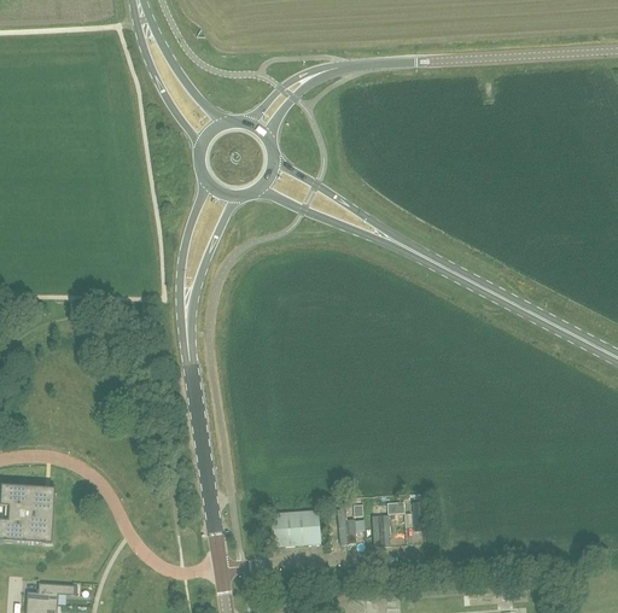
[(52,537),(56,486),(6,484),(1,483),(1,492),(0,502),(0,538),(4,539),(42,542),(52,542),(52,537)]
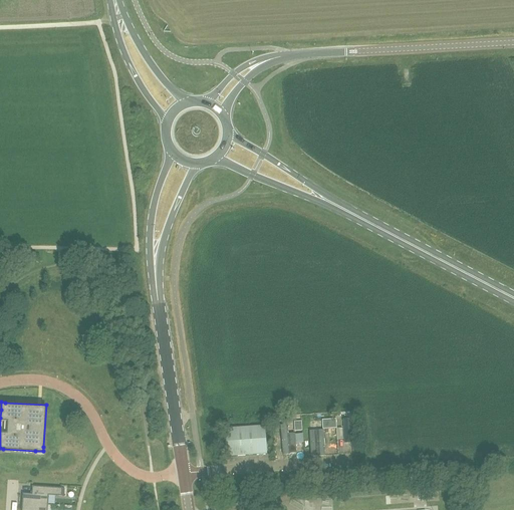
[(339,440),(352,439),(351,416),(337,417),(339,440)]
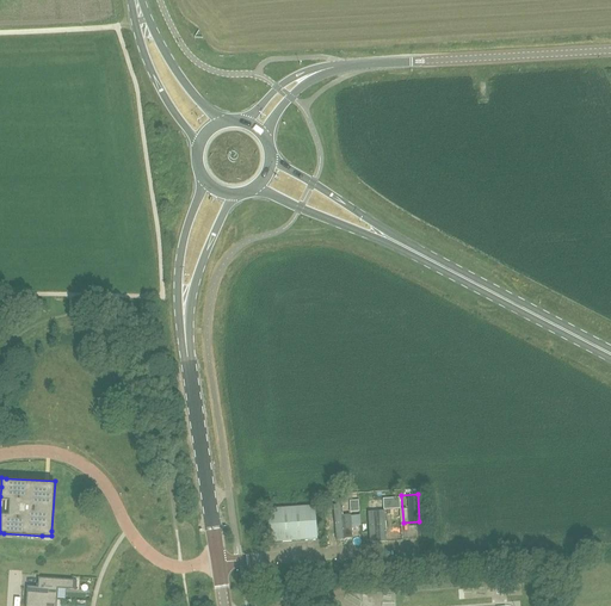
[(359,507),(358,496),(349,496),(350,508),(359,507)]
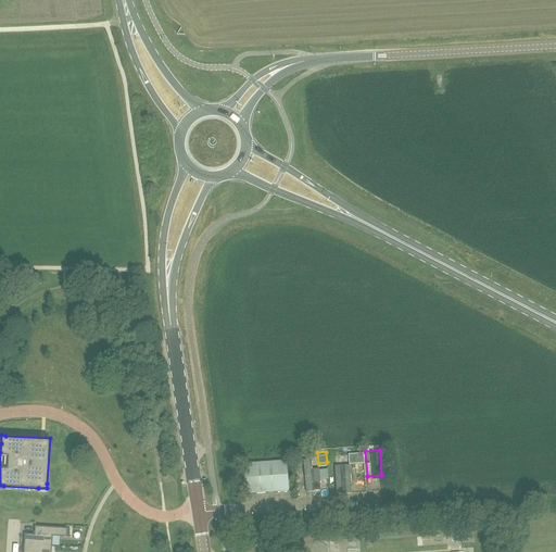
[(306,489),(324,488),(321,465),(312,465),(311,455),(304,455),(306,489)]
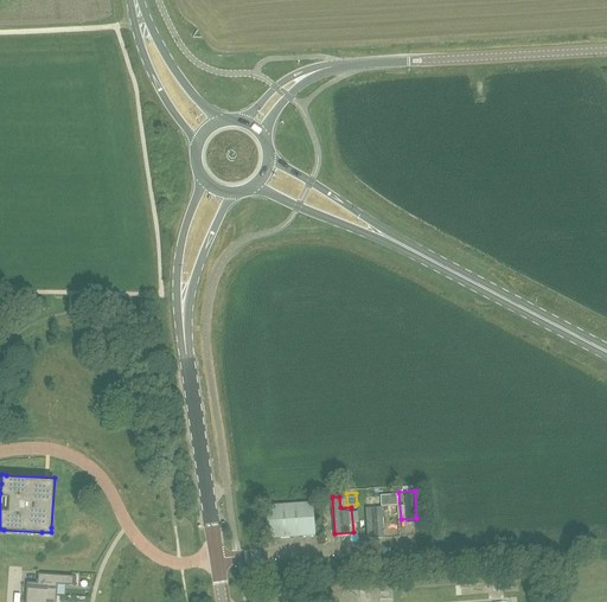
[(264,504),(268,537),(315,532),(312,499),(264,504)]
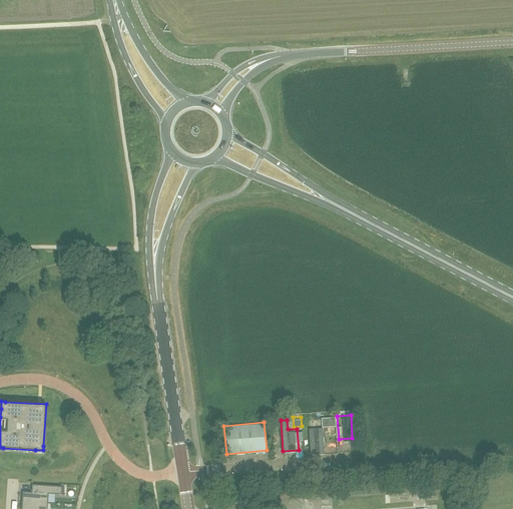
[(310,452),(324,451),(323,426),(308,427),(310,452)]
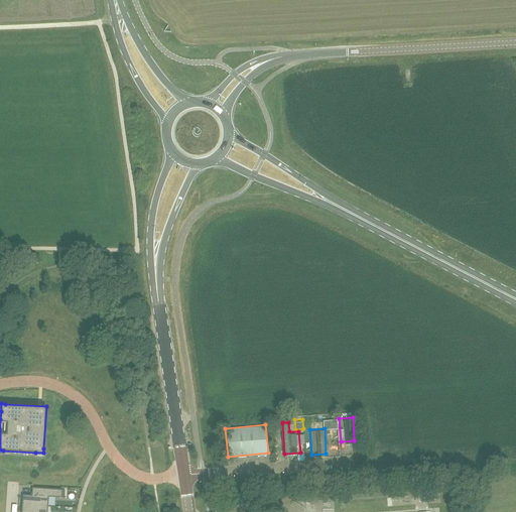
[(22,492),(22,501),(48,503),(48,493),(62,494),(62,486),(32,485),(31,492),(22,492)]
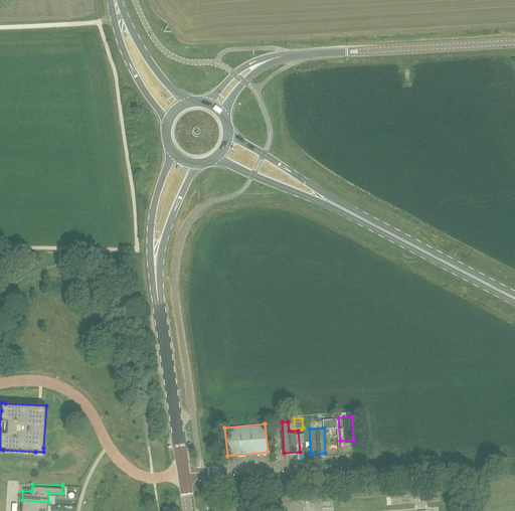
[(47,510),(48,502),(22,500),(21,509),(30,510),(47,510)]
